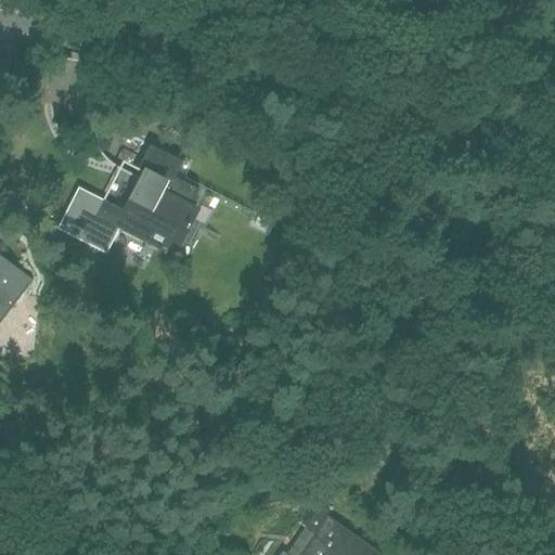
[(78,188),(59,227),(105,250),(117,227),(151,244),(167,252),(172,239),(182,244),(201,206),(191,202),(197,189),(194,188),(194,186),(175,177),(183,162),(175,157),(151,145),(139,169),(151,175),(146,183),(143,181),(127,211),(104,199),(78,188)]
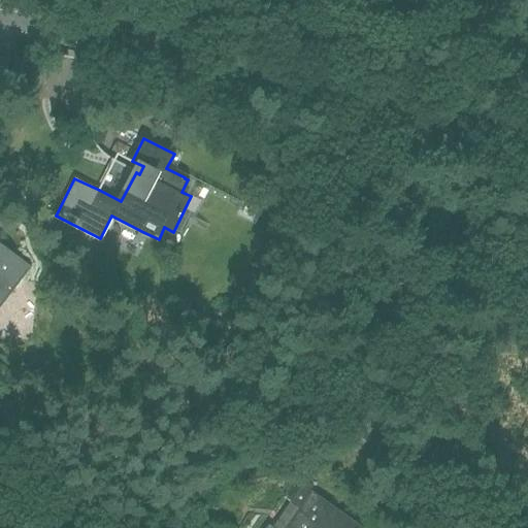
[(258,206),(248,201),(241,212),(253,218),(258,206)]
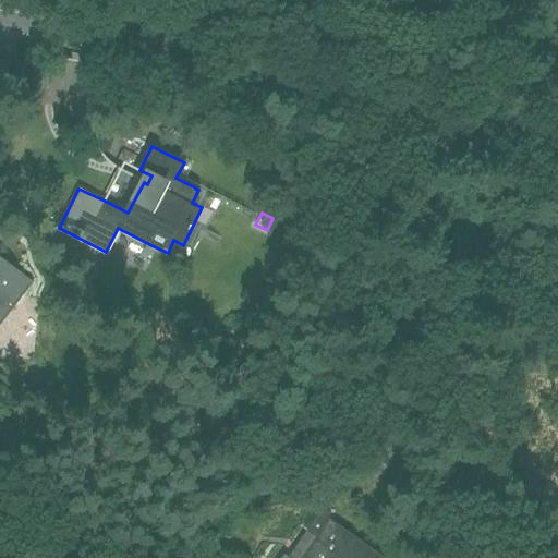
[(33,281),(0,255),(0,310),(5,303),(12,308),(26,289),(26,290),(33,281)]
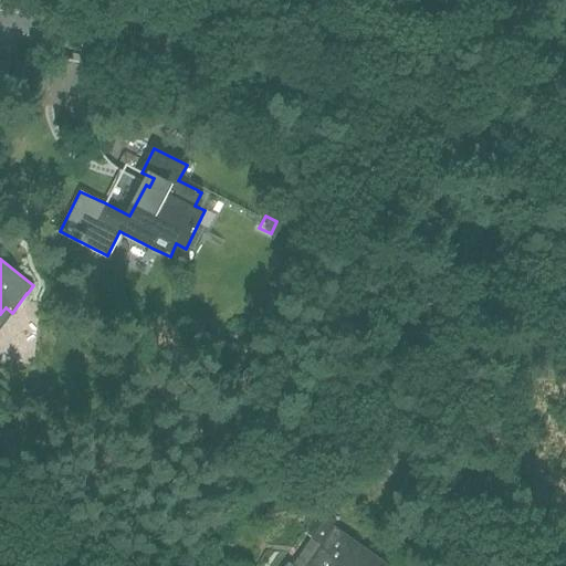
[(391,565),(334,524),(333,525),(325,519),(311,538),(320,544),(303,565),(295,565),(289,561),(284,565),(391,565)]
